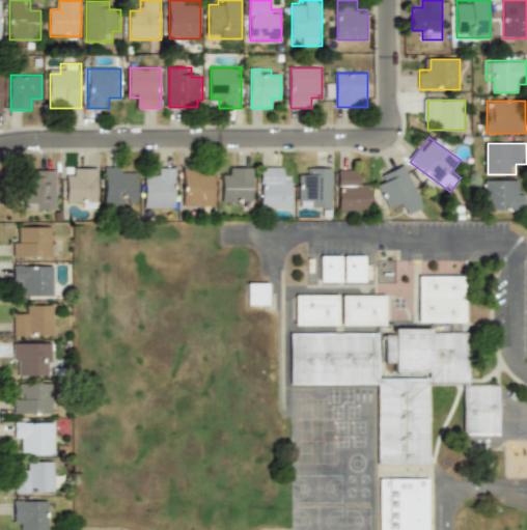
[(387,184),(380,187),(389,211),(403,205),(406,214),(424,206),(408,165),(383,174),(387,184)]
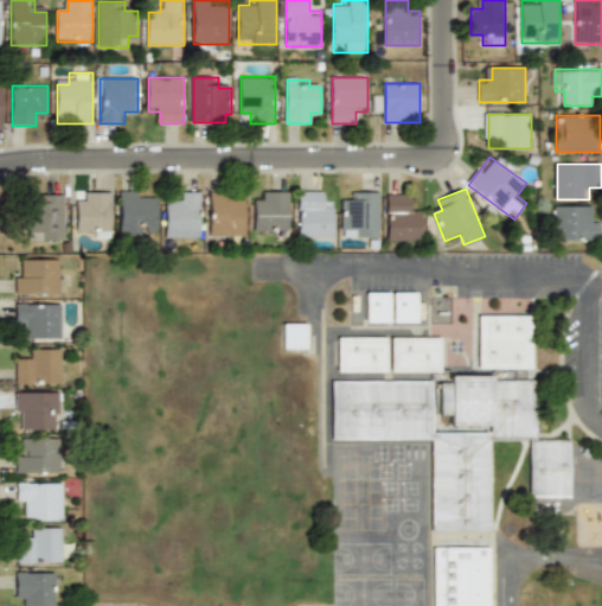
[(159,191),(122,191),(122,236),(159,236),(159,191)]
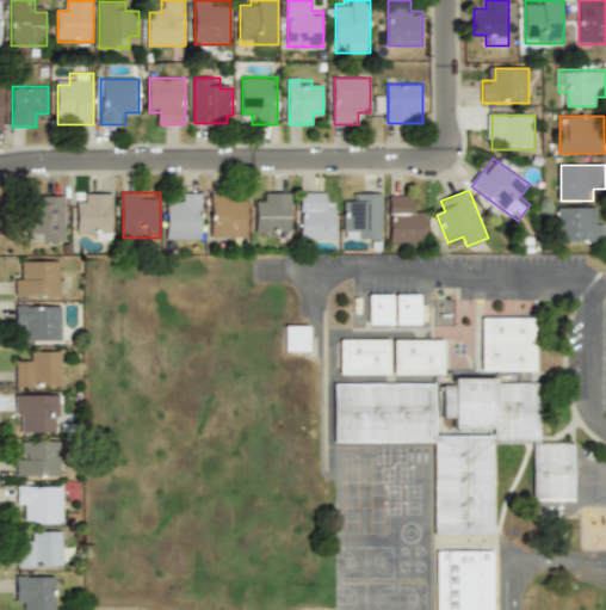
[(204,240),(204,192),(180,192),(180,205),(168,205),(168,240),(204,240)]
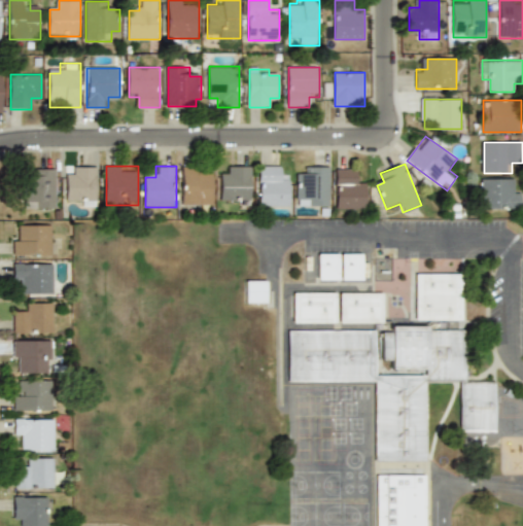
[(253,166),(232,166),(232,176),(223,176),(223,200),(253,200),(253,166)]
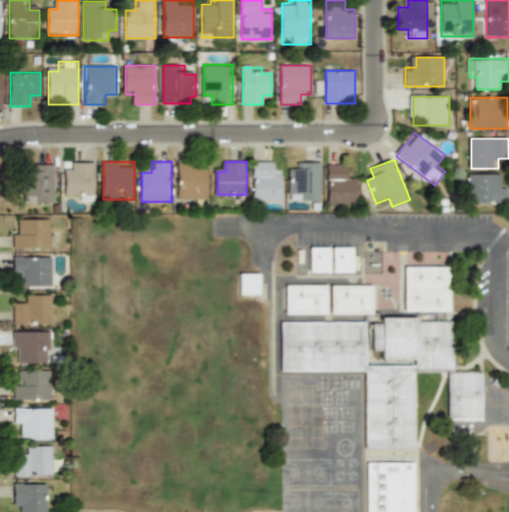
[(285,171),(274,171),(274,161),(255,161),(255,200),(285,200),(285,171)]
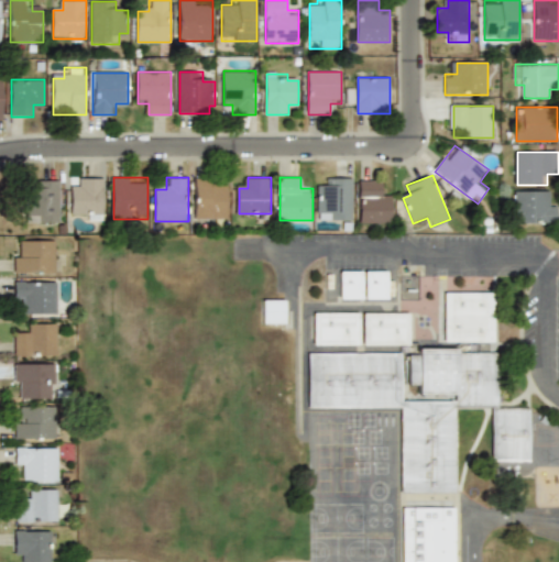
[(354,220),(354,177),(330,177),(330,188),(319,188),(319,220),(354,220)]
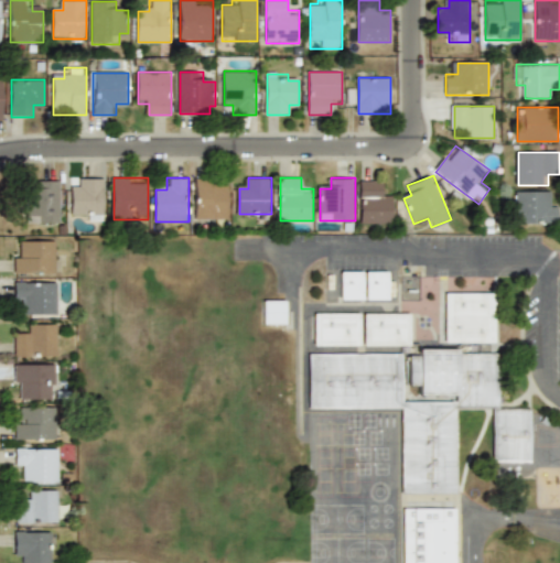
[(105,179),(83,179),(83,188),(74,188),(74,212),(83,212),(83,220),(105,220),(105,179)]
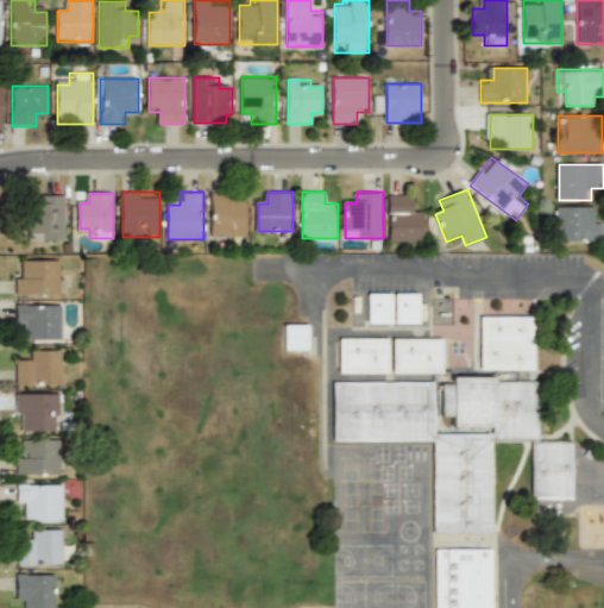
[(247,236),(247,193),(212,193),(212,236),(247,236)]
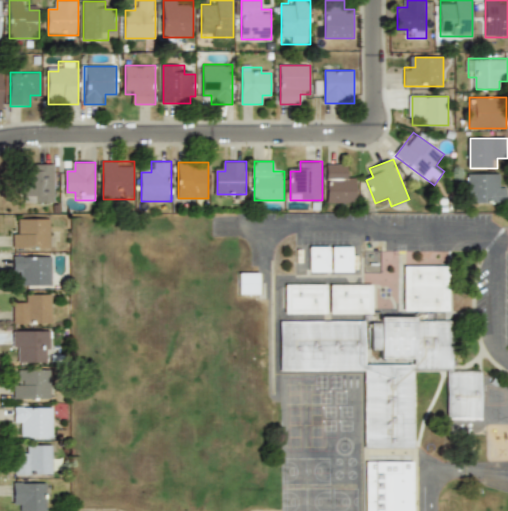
[(56,203),(56,164),(34,164),(34,183),(23,183),(23,203),(56,203)]
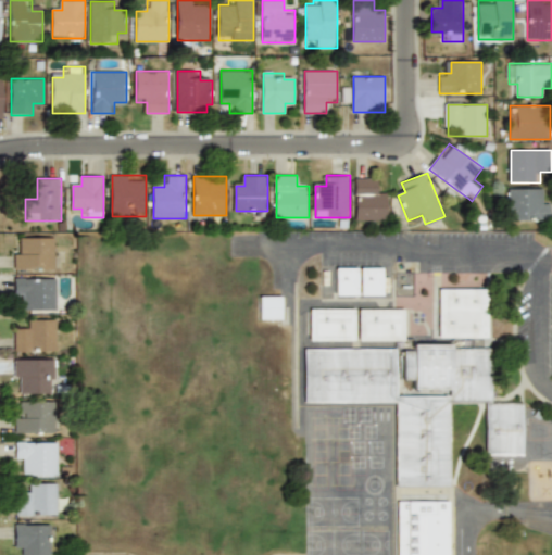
[(356,221),(389,221),(389,190),(377,190),(377,179),(356,179),(356,221)]
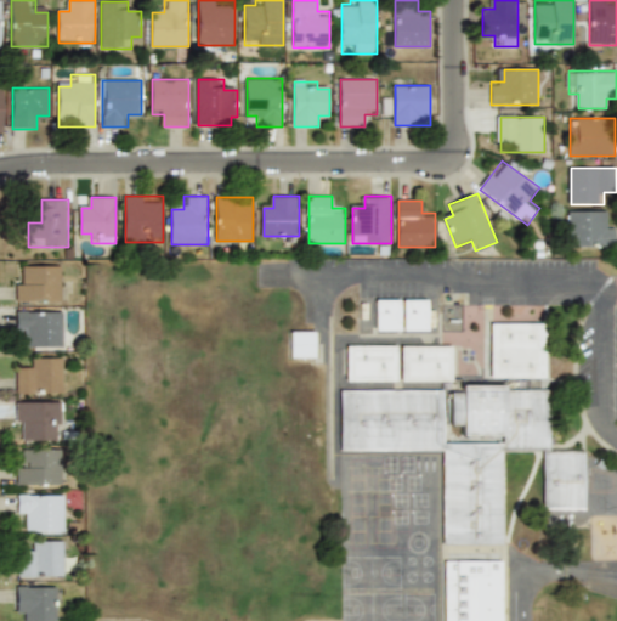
[(571,247),(616,247),(616,223),(605,223),(605,212),(571,212),(571,247)]
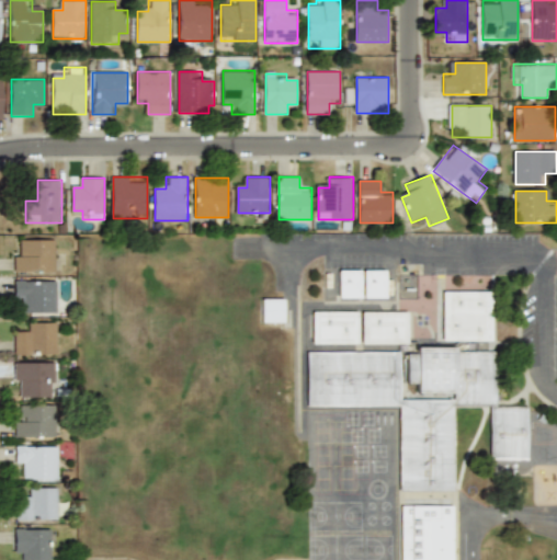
[(56,272),(56,240),(16,240),(16,272),(56,272)]
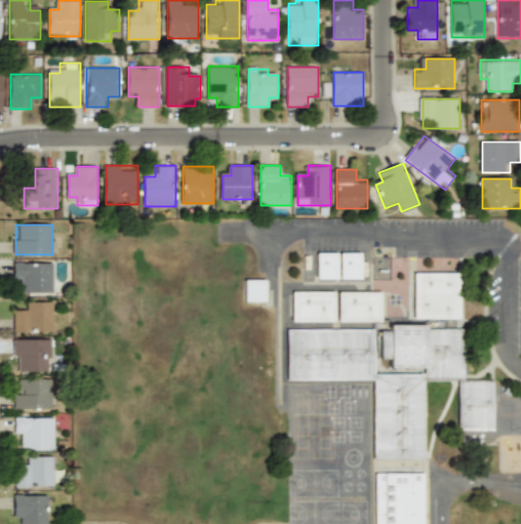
[(319,279),(339,279),(339,253),(319,253),(319,279)]
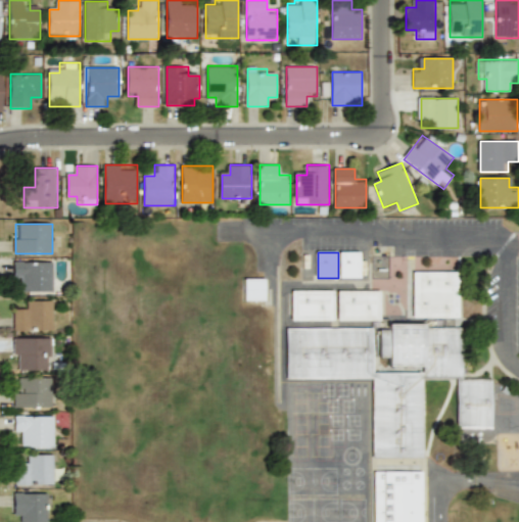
[(365,252),(342,252),(342,278),(368,278),(368,261),(365,261),(365,252)]
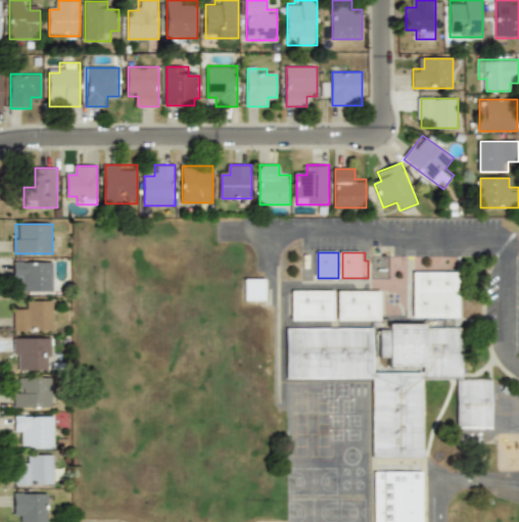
[(54,263),(15,263),(15,283),(26,283),(26,292),(54,292),(54,263)]
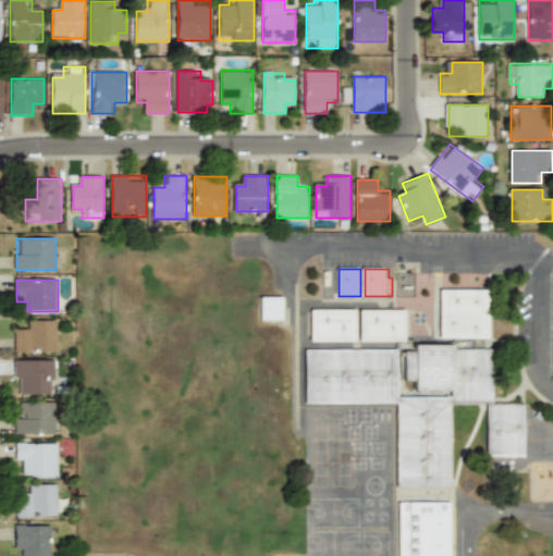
[(441,338),(491,338),(491,289),(441,289),(441,338)]
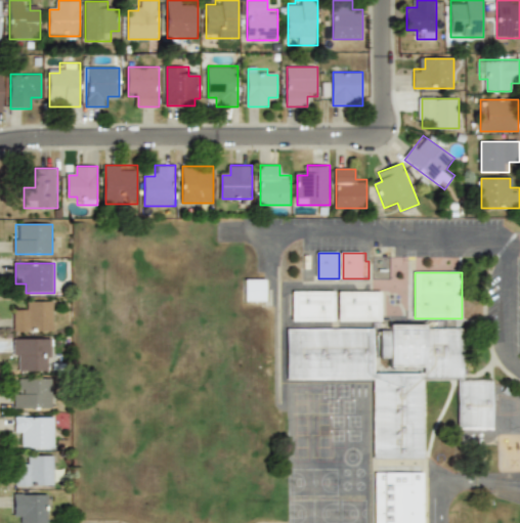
[(247,302),(267,302),(267,279),(247,279),(247,302)]
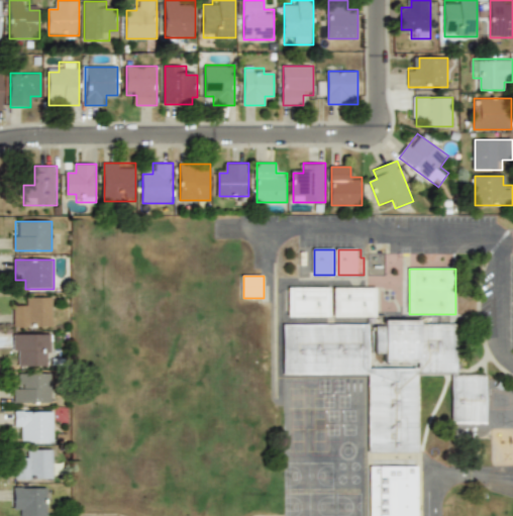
[(290,316),(332,316),(332,287),(290,287),(290,316)]
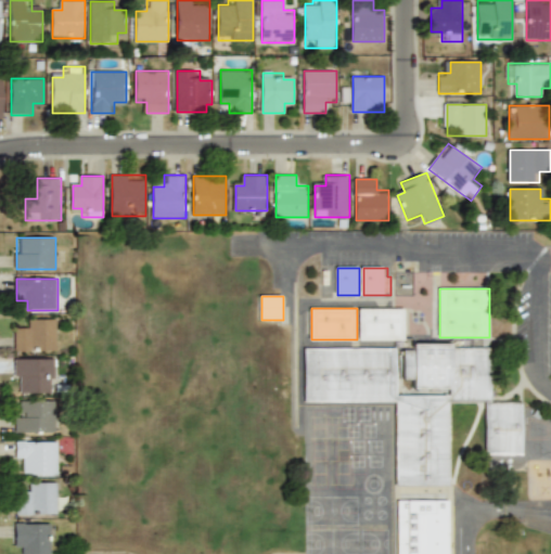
[(361,309),(361,340),(406,340),(406,309),(361,309)]
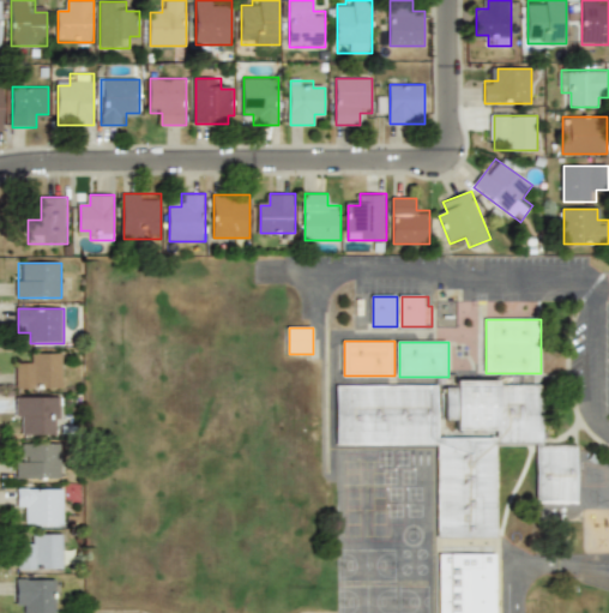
[(64,390),(64,354),(30,354),(30,366),(18,366),(18,390),(64,390)]
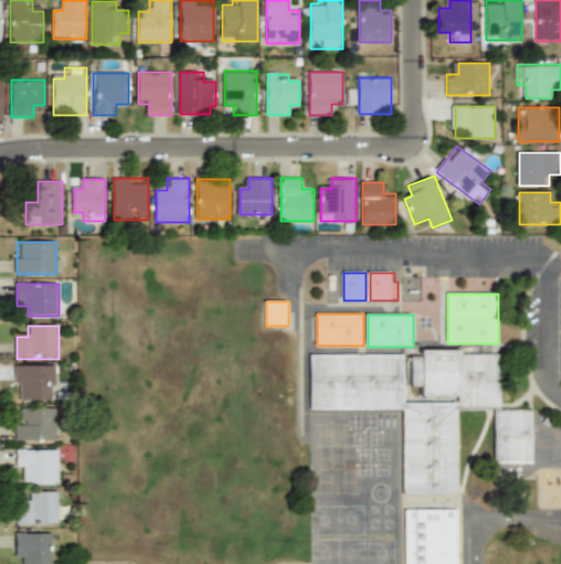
[(405,410),(404,495),(458,496),(459,408),(496,408),(495,464),(533,464),(533,410),(500,410),(501,353),(422,352),(422,360),(412,360),(411,385),(422,385),(422,395),(458,395),(458,403),(405,403),(405,355),(313,354),(311,408),(405,410)]
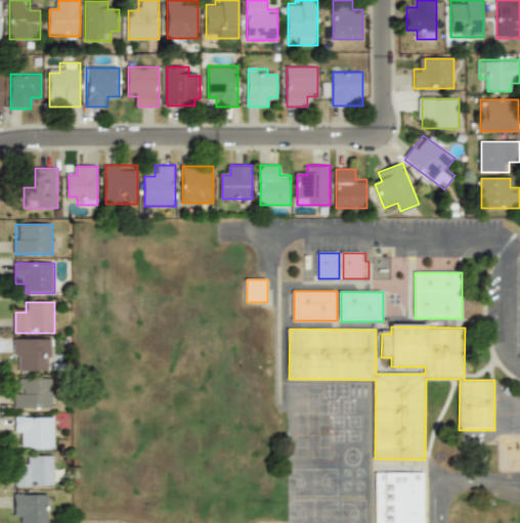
[(15,372),(52,372),(52,339),(15,339),(15,372)]
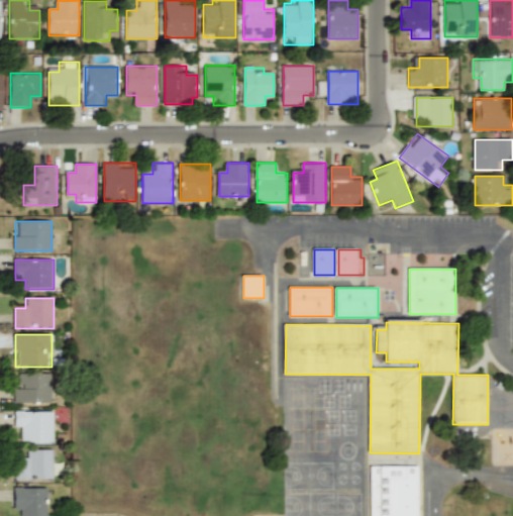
[(54,374),(15,374),(15,404),(54,404),(54,374)]
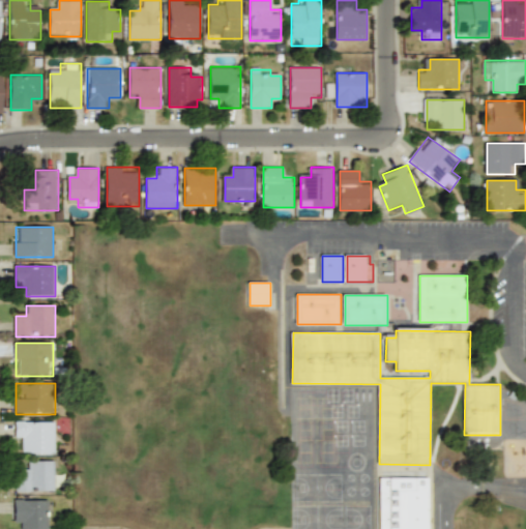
[(56,453),(56,421),(16,421),(16,443),(27,443),(27,453),(56,453)]
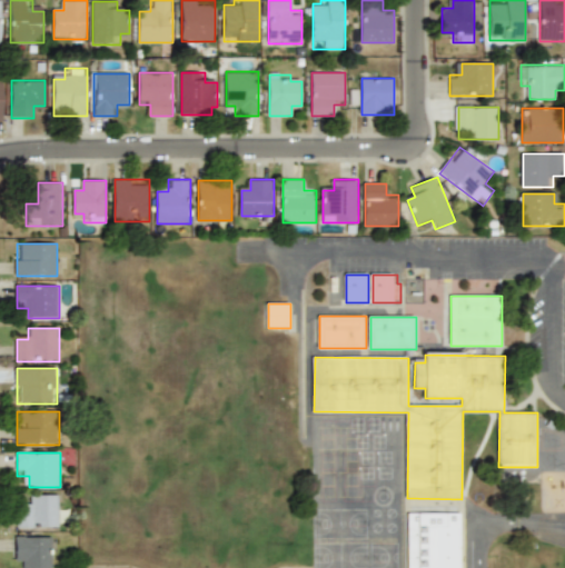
[(61,495),(29,495),(29,506),(18,506),(18,529),(61,529),(61,495)]
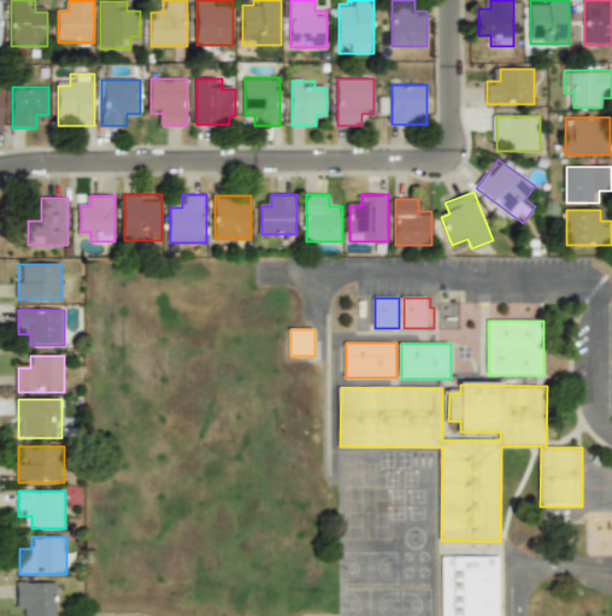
[(500,615),(500,557),(443,557),(443,615),(500,615)]
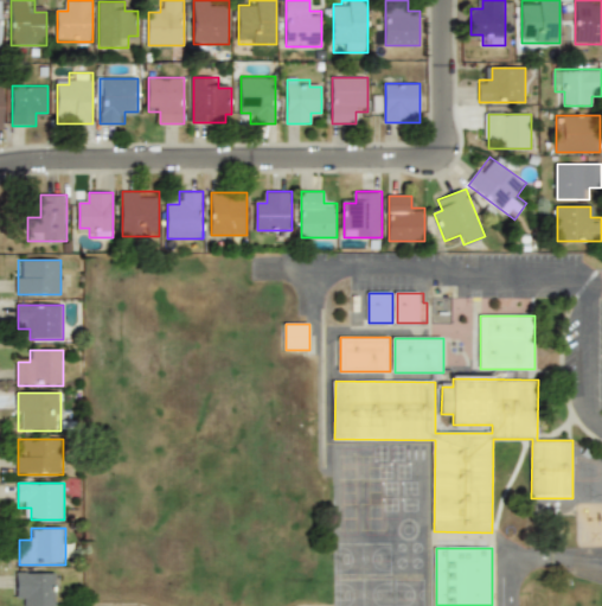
[(57,605),(57,573),(18,573),(18,605),(57,605)]
